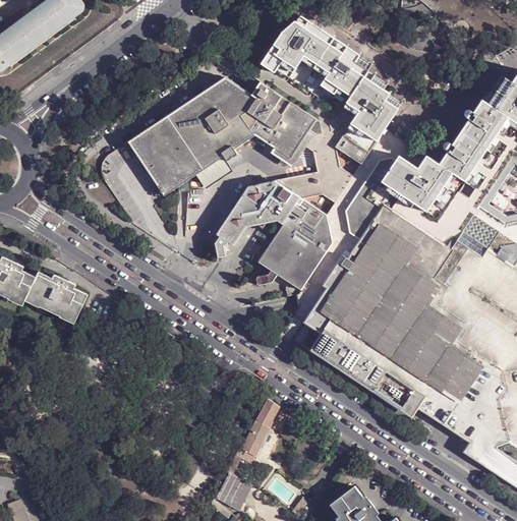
[(0,68),(81,8),(82,6),(82,4),(82,3),(80,0),(0,0),(0,68)]
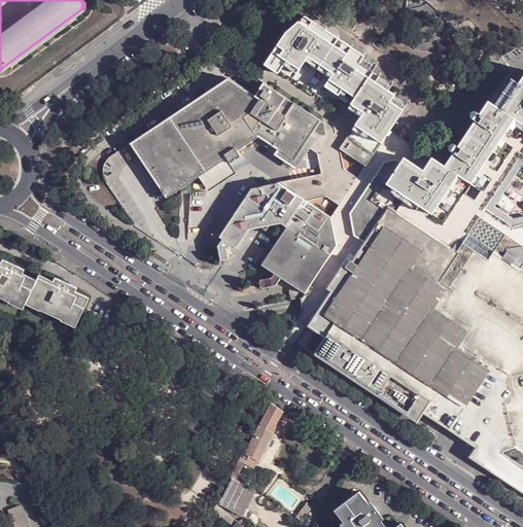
[(342,61),(368,78),(371,72),(370,72),(372,70),(359,62),(362,58),(363,57),(327,33),(304,16),(298,22),(346,55),(342,61)]
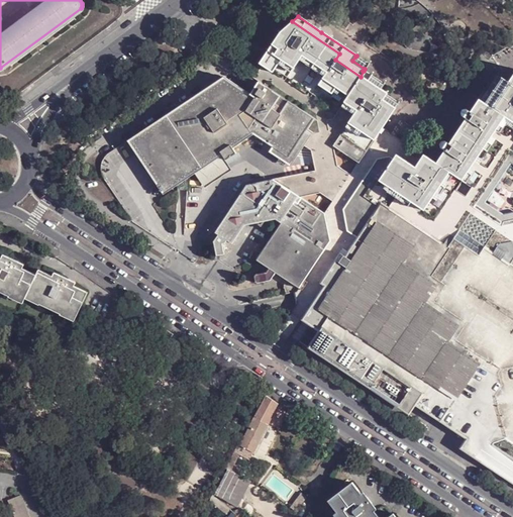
[(335,88),(347,95),(361,77),(335,60),(339,54),(292,21),(279,31),(271,43),(268,48),(263,57),(259,63),(272,72),(276,64),(280,59),(292,67),(298,60),(301,55),(326,72),(323,77),(322,78),(335,88)]
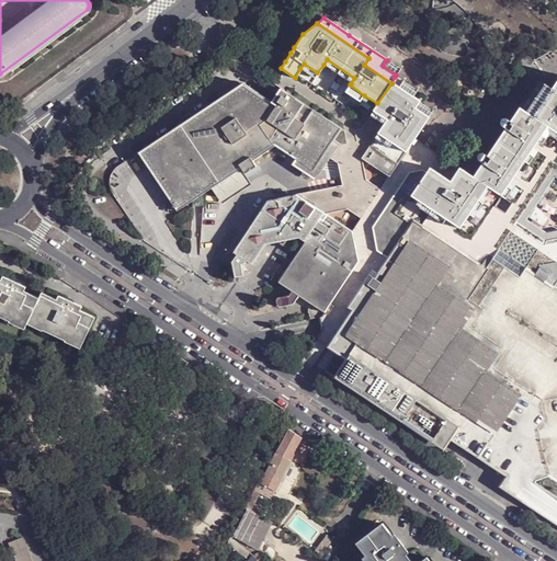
[(324,65),(351,83),(354,78),(327,59),(324,65)]
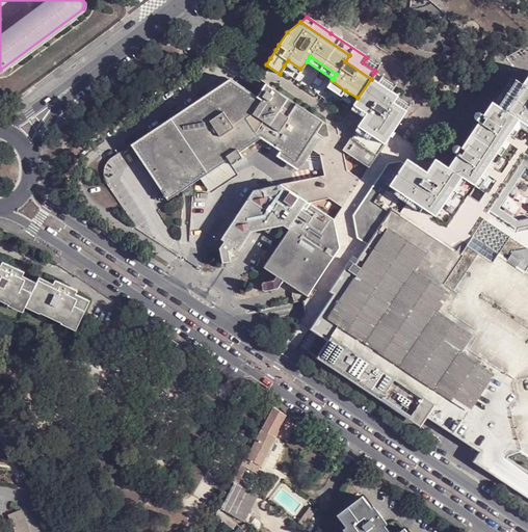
[(363,62),(375,71),(378,67),(372,62),(366,58),(363,62)]
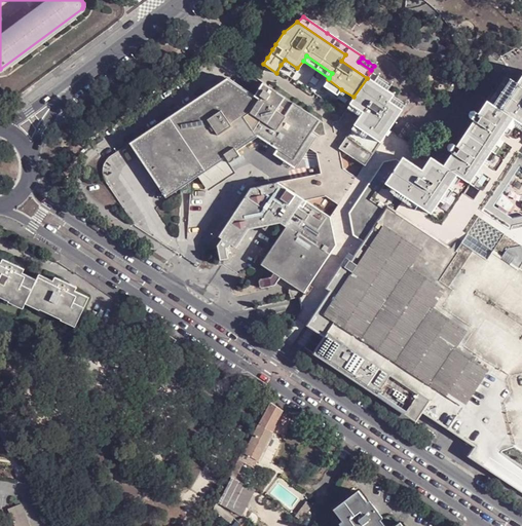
[(285,60),(281,65),(295,74),(297,68),(285,60)]
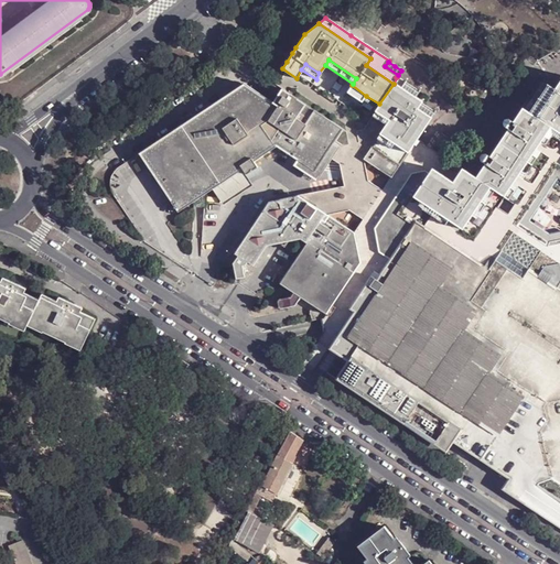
[(559,68),(550,83),(531,110),(524,106),(517,101),(508,117),(503,112),(497,115),(498,120),(503,123),(501,127),(487,148),(485,150),(480,147),(475,151),(475,158),(480,160),(471,172),(490,188),(490,187),(495,191),(503,196),(513,183),(517,175),(536,148),(540,141),(544,137),(550,128),(559,133),(559,68)]
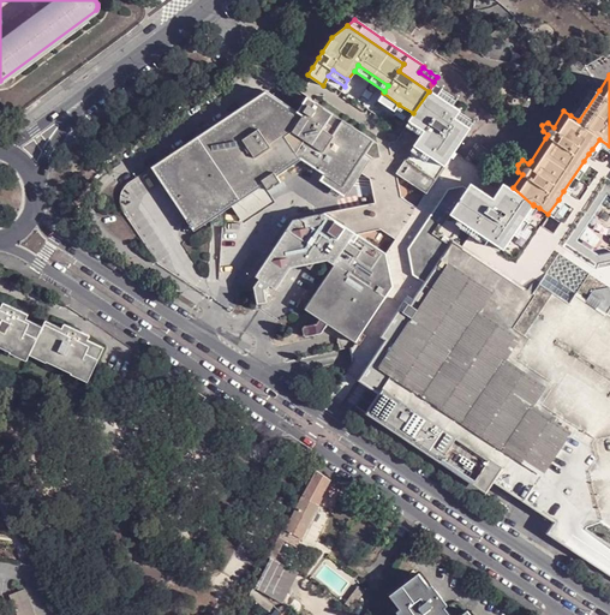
[(300,106),(305,96),(286,83),(280,93),(292,100),(300,106)]
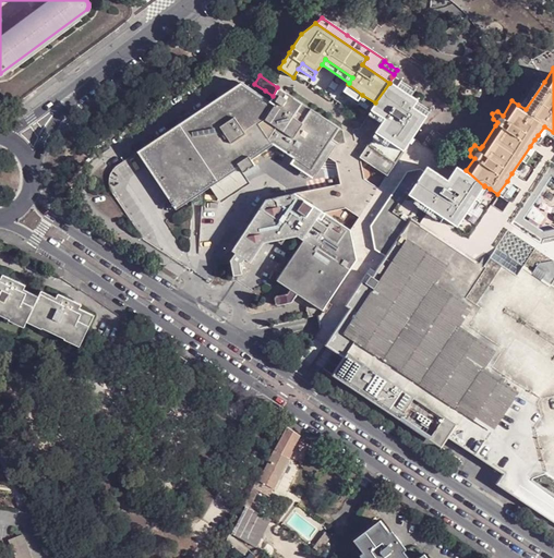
[(393,76),(389,83),(396,87),(399,82),(400,81),(393,76)]
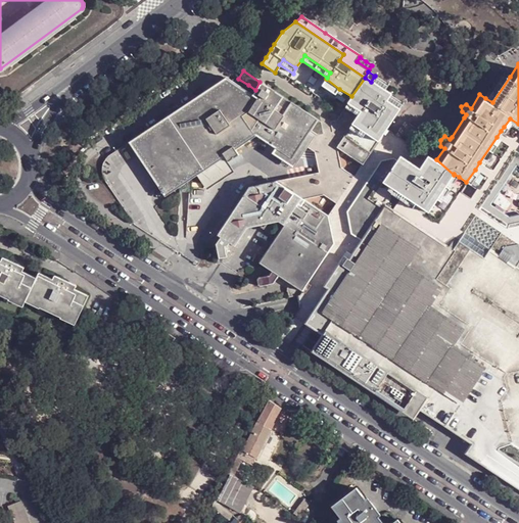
[(502,72),(485,98),(492,102),(510,77),(502,72)]
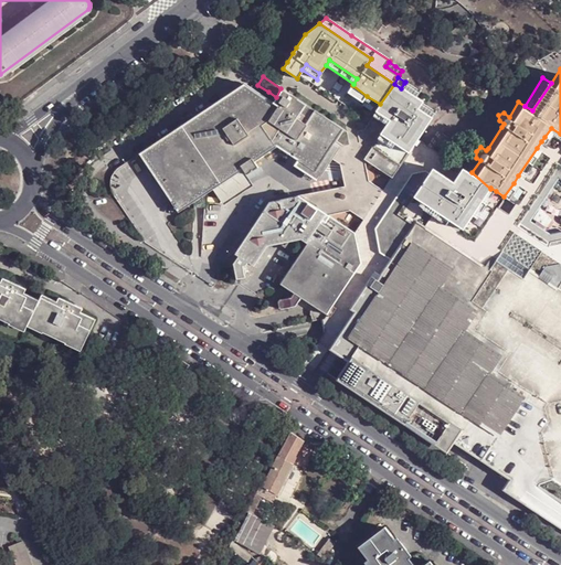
[(334,144),(336,140),(335,139),(341,128),(281,88),(276,97),(272,103),(265,98),(243,83),(225,95),(138,153),(177,212),(211,189),(242,169),(240,166),(251,159),(253,161),(276,146),(297,160),(315,171),(330,148),(334,144)]
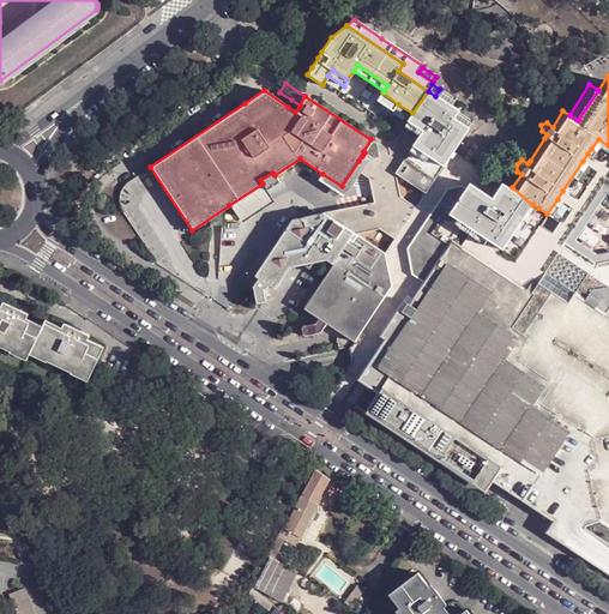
[(435,96),(451,106),(454,100),(439,90),(435,96)]
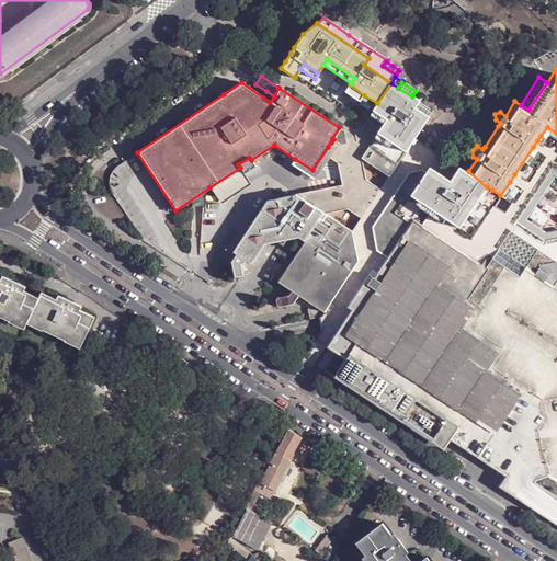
[(391,142),(406,150),(409,145),(413,138),(428,117),(415,109),(418,102),(419,102),(412,96),(398,88),(391,83),(377,103),(374,109),(373,110),(374,111),(387,119),(384,124),(377,133),(391,142)]
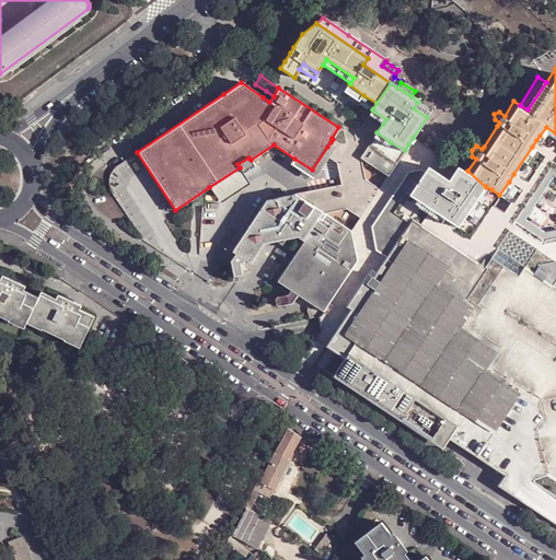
[(269,102),(274,96),(266,91),(263,97),(269,102)]
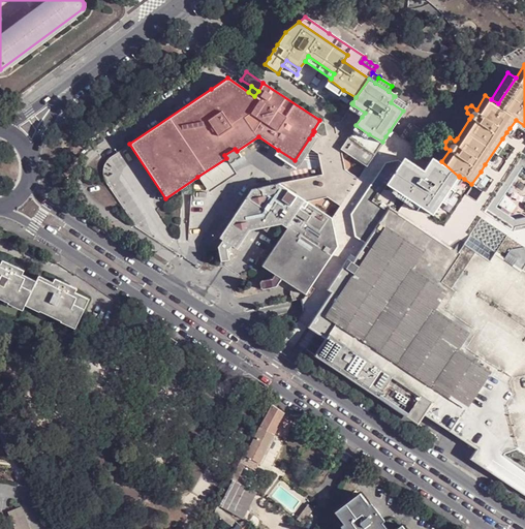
[(340,94),(352,102),(356,97),(343,90),(340,94)]
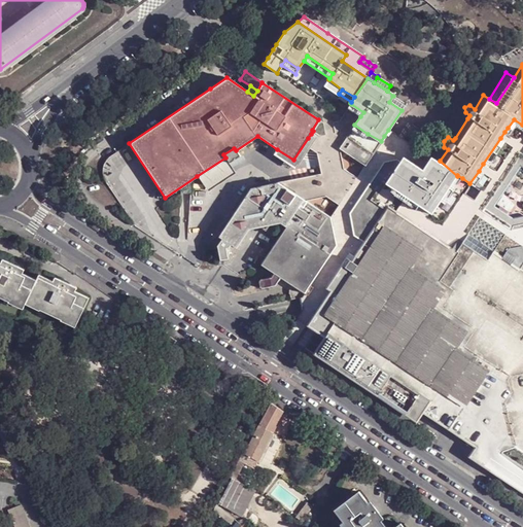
[(389,102),(402,110),(406,105),(392,96),(389,102)]
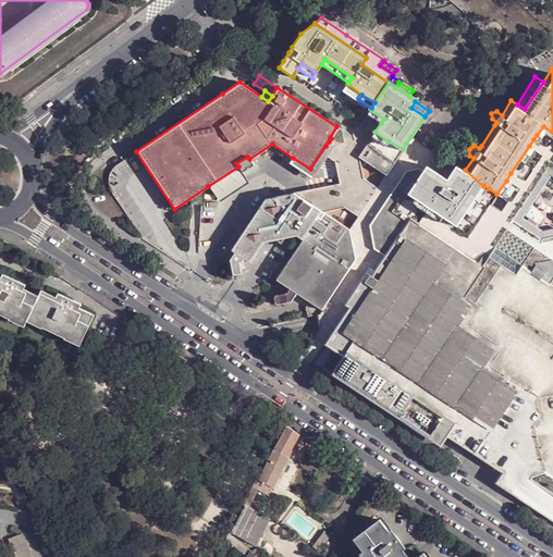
[(376,120),(381,123),(384,119),(371,110),(368,114),(376,120)]
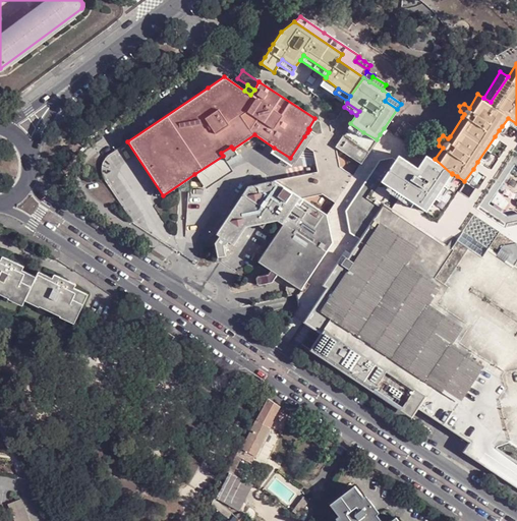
[(502,126),(499,130),(504,133),(510,126),(516,129),(516,123),(508,118),(502,126)]
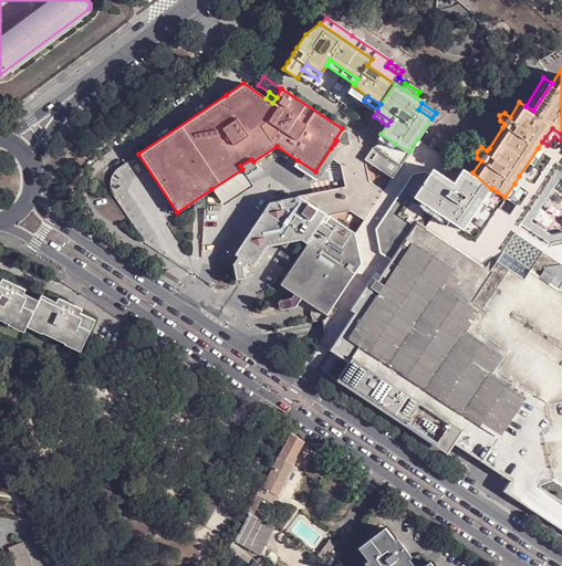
[(381,134),(378,139),(392,148),(395,144),(381,134)]
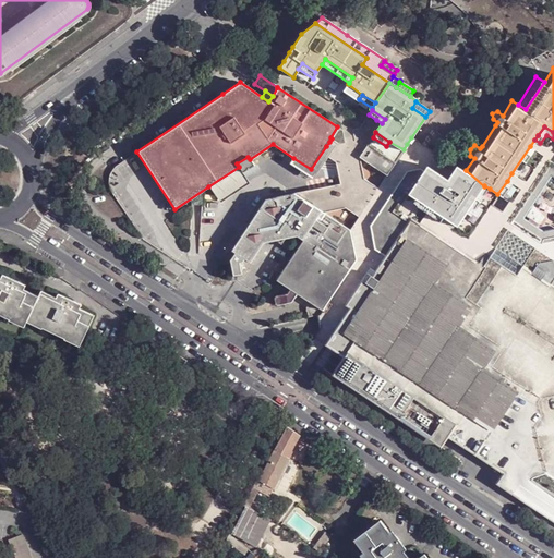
[(435,133),(426,147),(436,154),(446,141),(441,136),(435,133)]
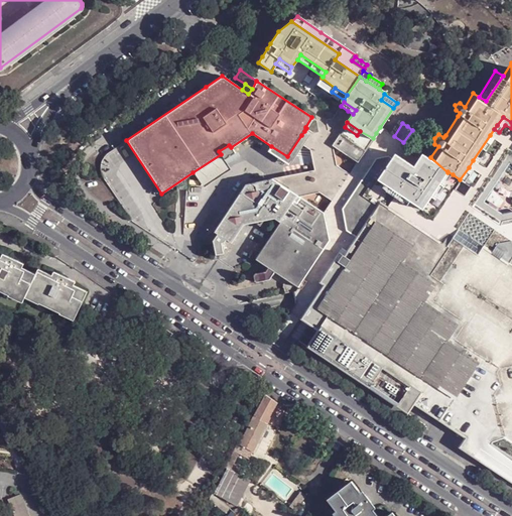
[(511,217),(499,219),(478,204),(488,187),(507,158),(511,161),(511,128),(505,125),(499,132),(494,129),(490,135),(494,138),(478,164),(473,160),(469,167),(473,170),(470,175),(465,181),(460,179),(453,174),(435,201),(430,197),(422,210),(410,201),(406,205),(381,188),(379,204),(445,248),(452,239),(465,248),(477,256),(482,248),(491,254),(495,248),(504,254),(500,260),(511,268),(511,217)]
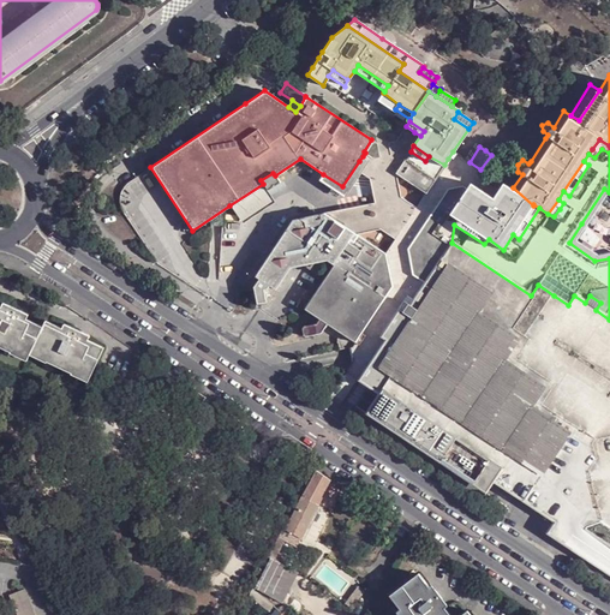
[(395,173),(423,192),(424,193),(444,165),(429,156),(425,161),(411,151),(410,150),(395,173)]
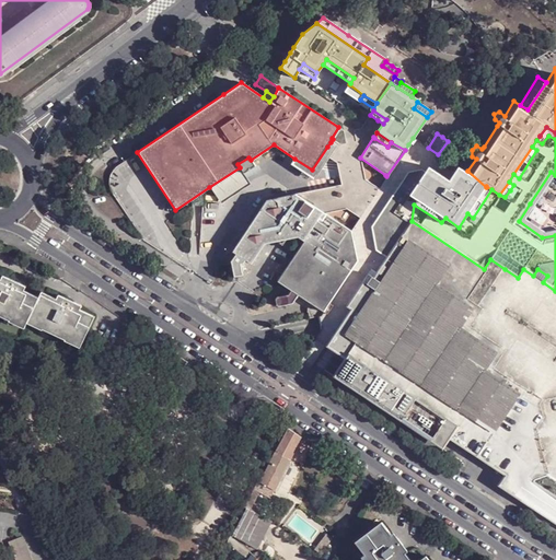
[(297,362),(310,371),(326,346),(351,310),(347,307),(362,283),(366,284),(371,278),(372,279),(412,221),(414,205),(417,200),(405,189),(423,162),(444,175),(452,163),(438,154),(428,148),(413,138),(408,144),(405,150),(386,176),(385,175),(377,188),(358,217),(350,229),(356,258),(319,316),(320,326),(320,330),(297,362)]
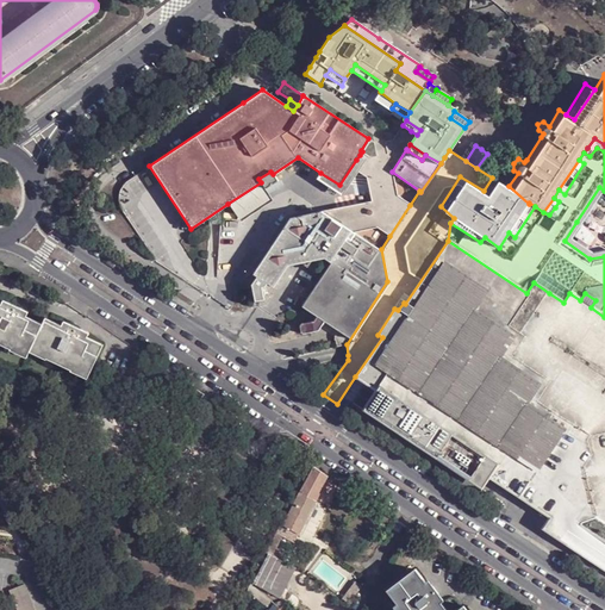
[(376,228),(390,236),(410,205),(397,197),(392,172),(373,159),(362,151),(360,155),(366,160),(357,172),(366,178),(370,200),(319,211),(334,221),(348,230),(353,231),(376,228)]
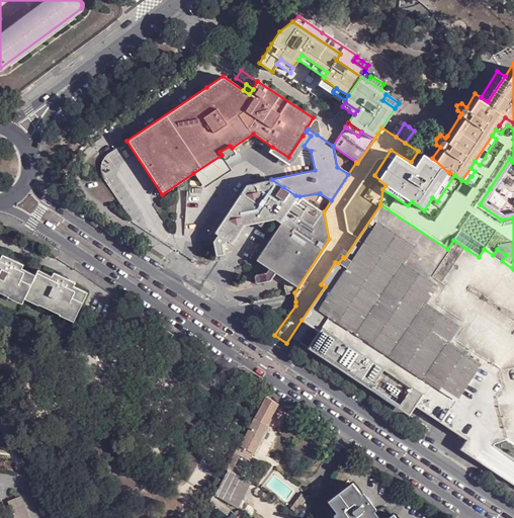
[(311,136),(306,132),(303,136),(288,157),(272,147),(269,152),(289,166),(304,146),(311,136)]
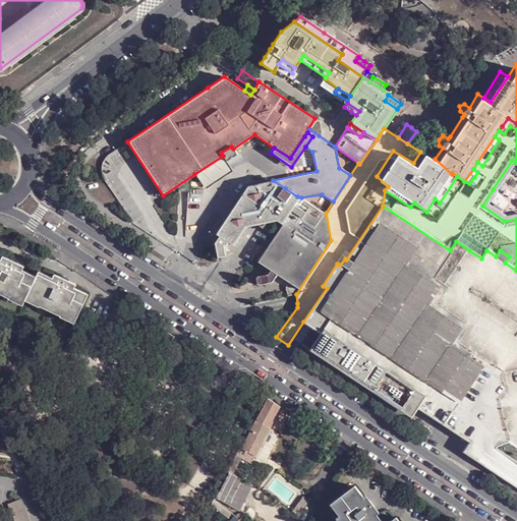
[(495,136),(477,162),(482,166),(499,139),(495,136)]
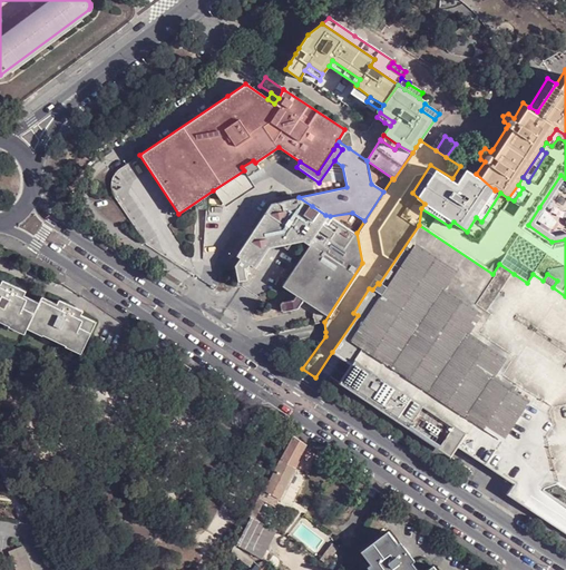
[(260,168),(255,163),(253,160),(242,167),(244,170),(249,175),(260,168)]
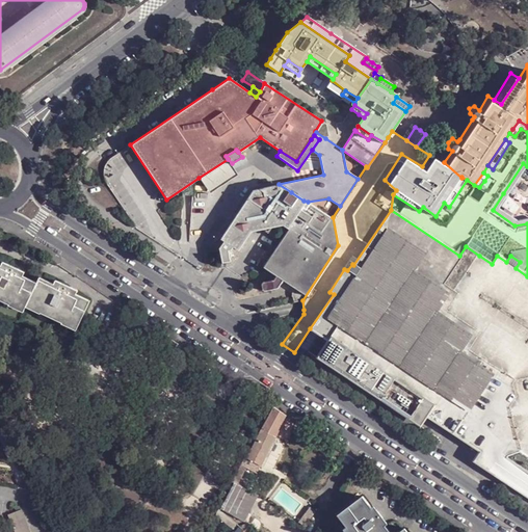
[(396,190),(423,207),(436,216),(444,203),(462,178),(444,162),(429,154),(429,155),(422,166),(401,154),(385,180),(396,190)]
